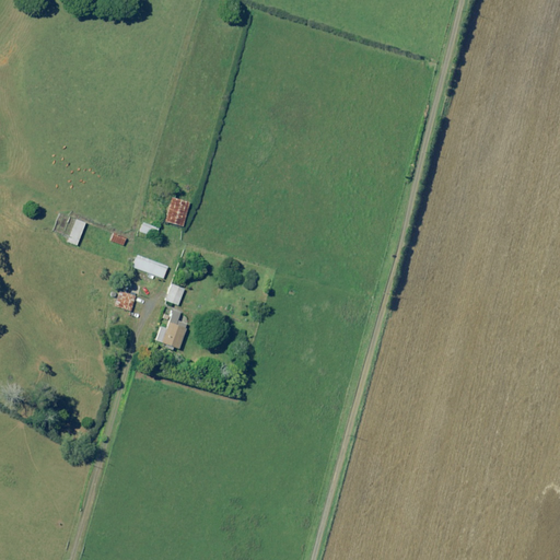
[(188,202),(171,198),(164,222),(182,228),(188,202)]
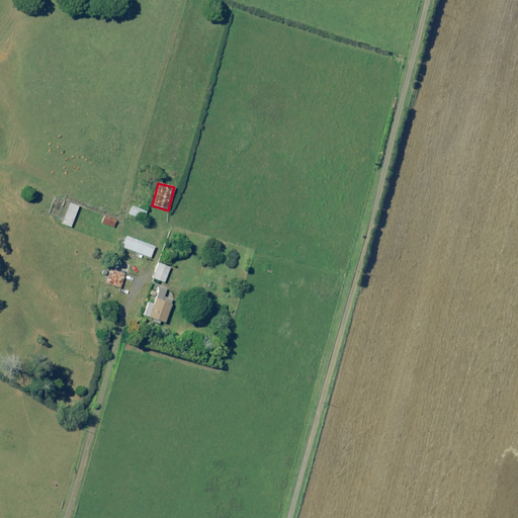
[(78,207),(70,203),(62,225),(70,228),(78,207)]
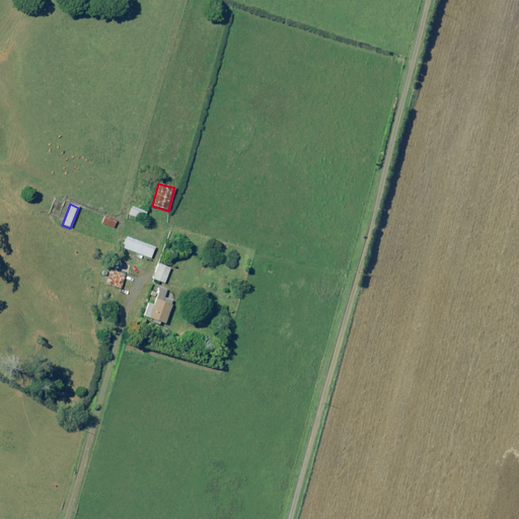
[(147,212),(132,207),(129,215),(144,220),(147,212)]
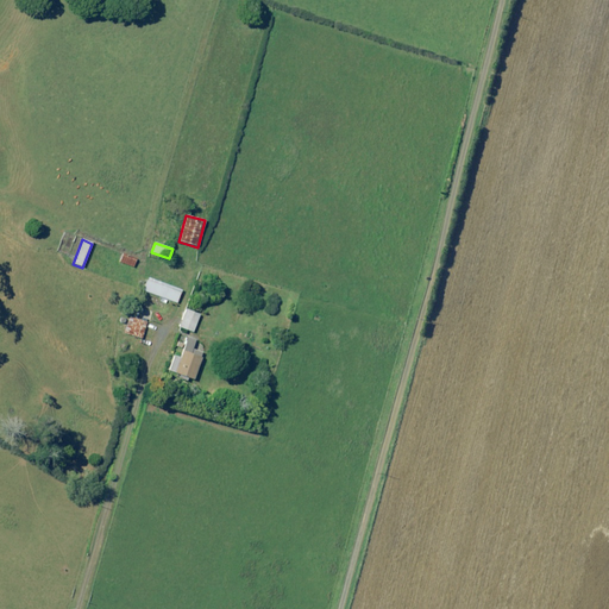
[(136,261),(132,259),(123,256),(119,262),(133,268),(136,261)]
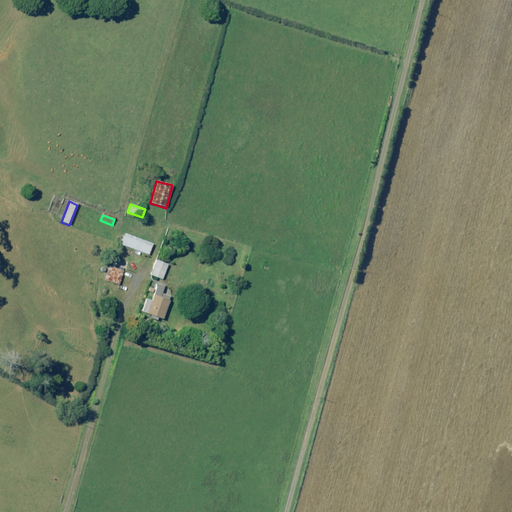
[(153,244),(125,234),(121,245),(149,255),(153,244)]
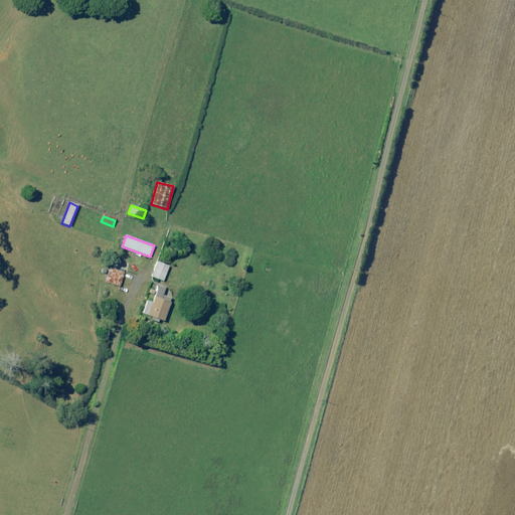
[(169,267),(157,262),(151,277),(163,282),(169,267)]
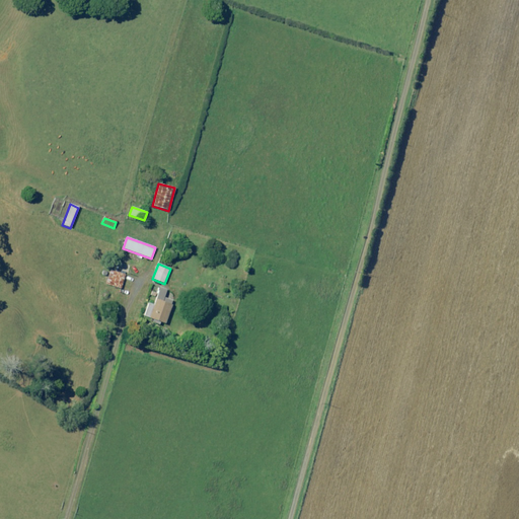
[(126,274),(110,270),(106,285),(121,289),(126,274)]
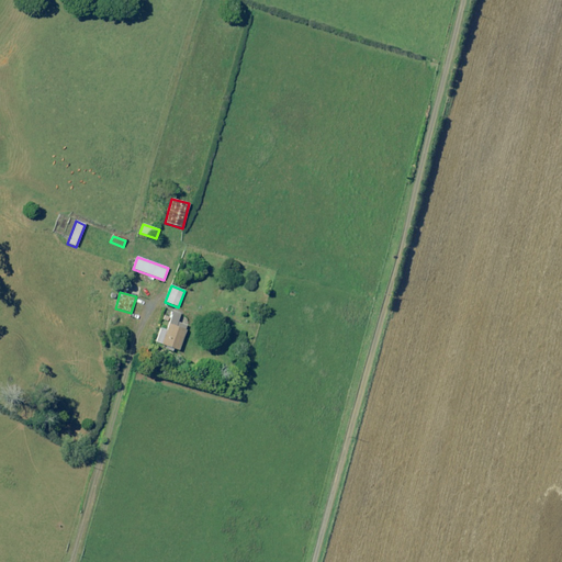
[(183,314),(172,311),(166,330),(160,328),(155,343),(178,350),(189,323),(181,319),(183,314)]
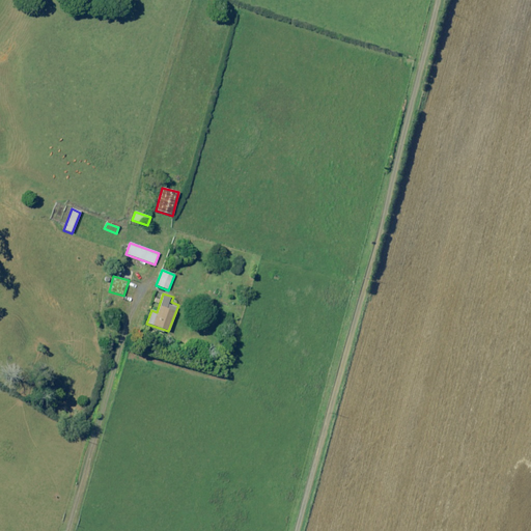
All buildings are outlined.
